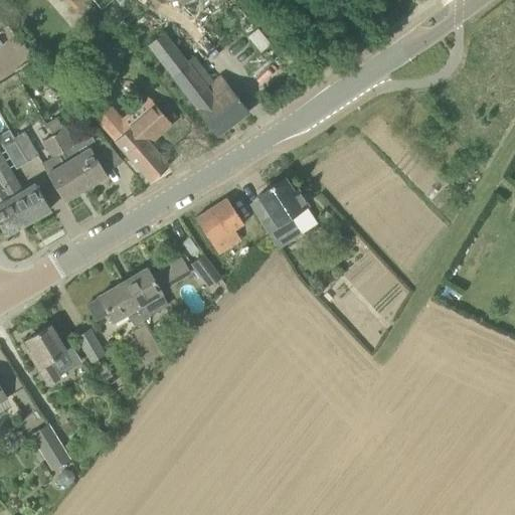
[(186,59),(164,31),(148,44),(198,110),(197,110),(217,135),(247,112),(220,76),(214,81),(193,54),(186,59)]
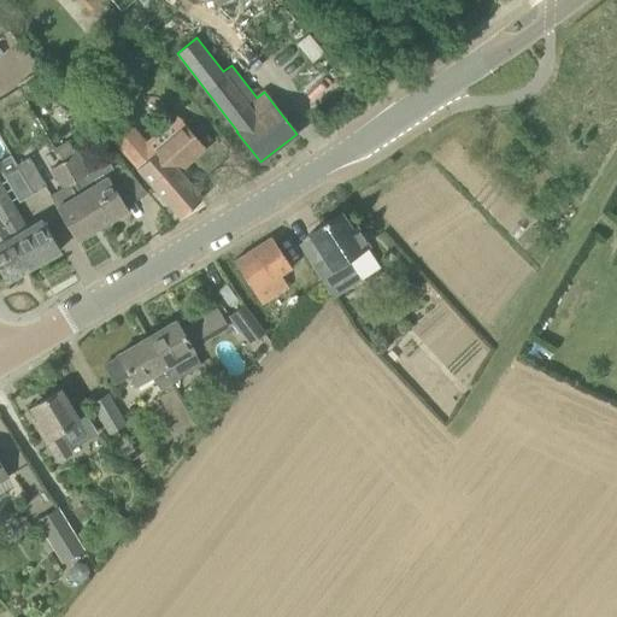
[(39,41),(33,45),(40,56),(46,53),(39,41)]
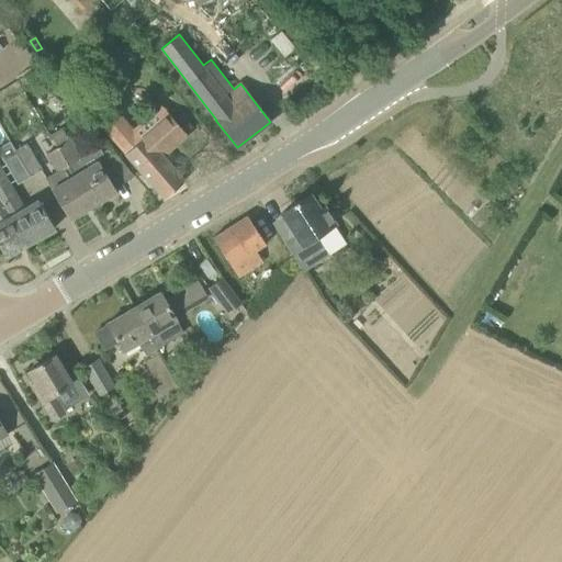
[(47,75),(42,66),(20,79),(25,88),(47,75)]
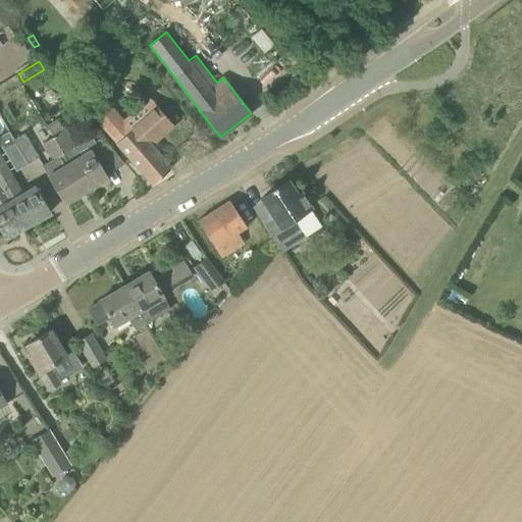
[(148,142),(170,122),(156,107),(131,129),(110,108),(97,120),(153,185),(171,168),(148,142)]
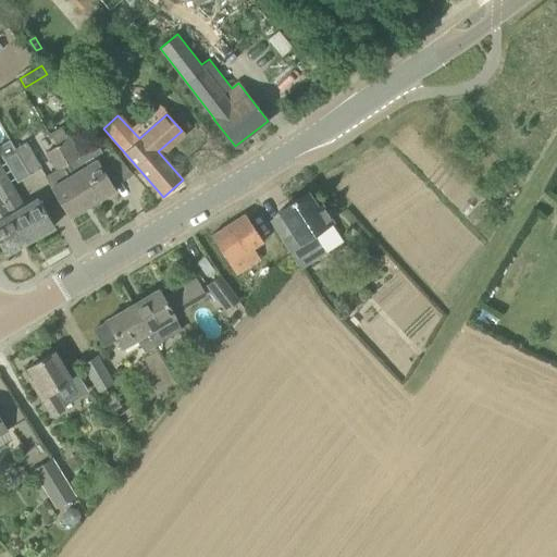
[(51,133),(58,145),(93,202),(115,189),(97,159),(84,166),(78,158),(79,157),(62,126),(51,133)]
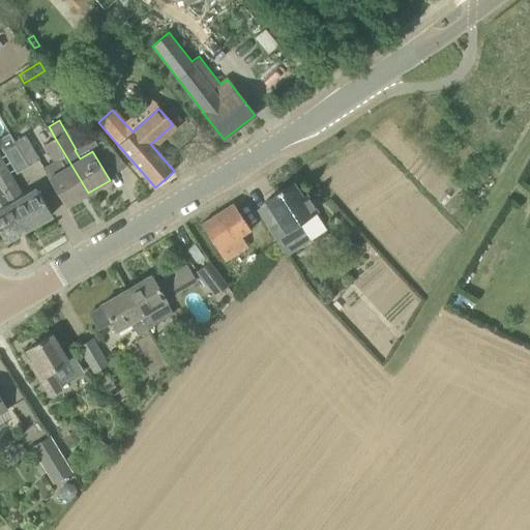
[(13,141),(9,133),(0,138),(0,144),(17,174),(29,167),(13,141)]
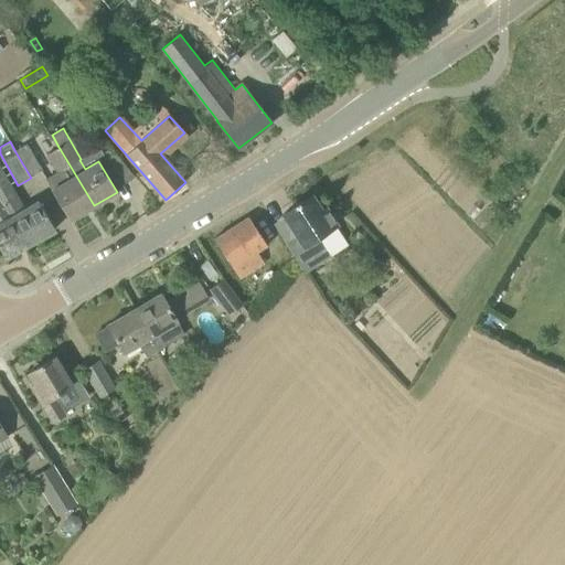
[(27,144),(14,150),(31,178),(43,170),(27,144)]
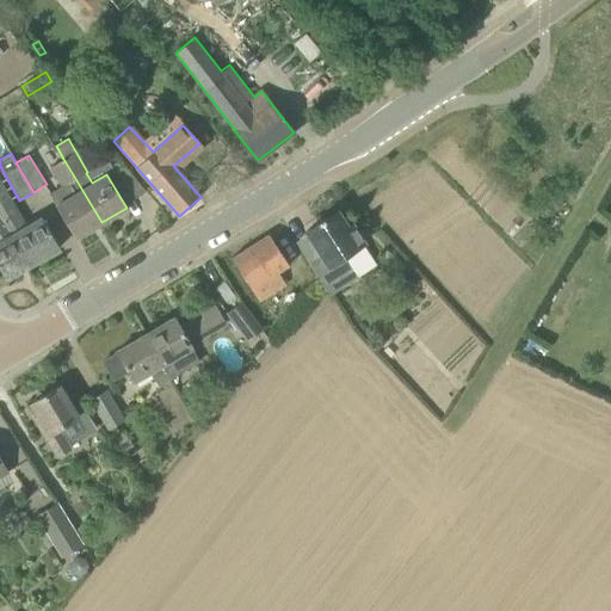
[(51,166),(56,173),(63,185),(49,193),(75,238),(102,222),(63,159),(51,166)]
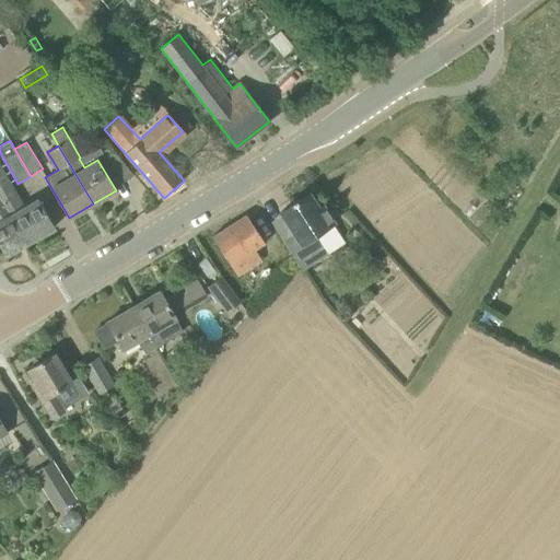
[(0,194),(0,198),(26,244),(55,226),(37,198),(23,208),(11,188),(0,194)]
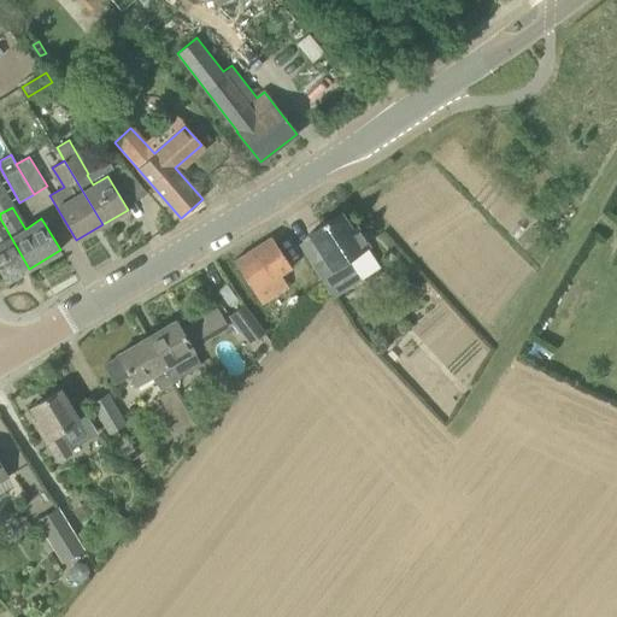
[(311,233),(310,234),(311,235),(311,236),(322,253),(324,257),(312,263),(317,271),(324,282),(334,297),(353,285),(362,278),(348,259),(369,247),(368,246),(356,227),(351,230),(340,213),(327,222),(325,221),(321,223),(322,225),(322,227),(312,234),(311,233)]
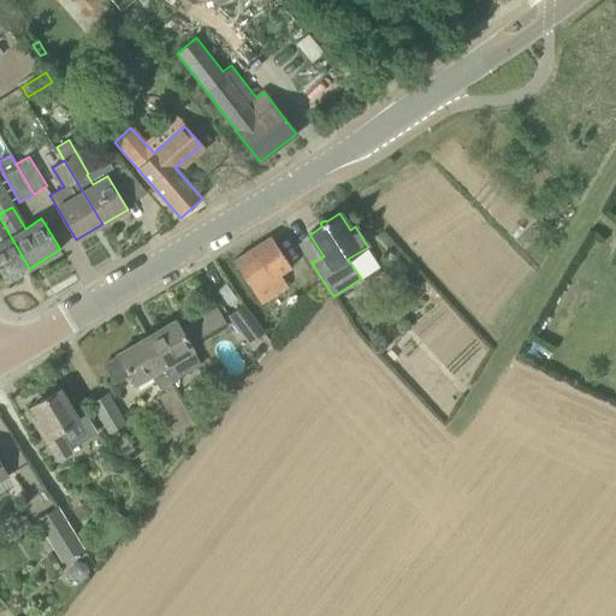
[(0,270),(7,282),(29,268),(0,218),(0,270)]
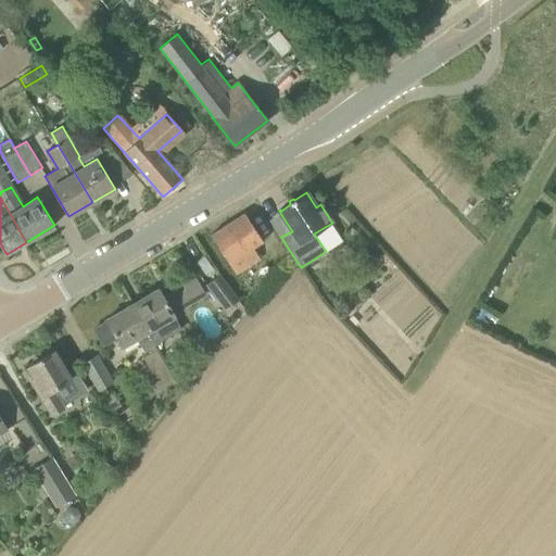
[(212,235),(211,235),(236,273),(256,260),(250,248),(262,240),(244,213),(212,235)]
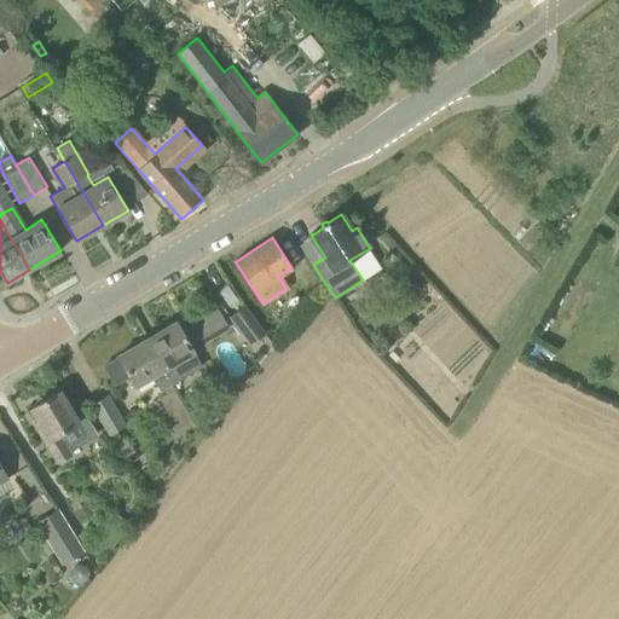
[(408,276),(403,289),(416,295),(422,281),(408,276)]
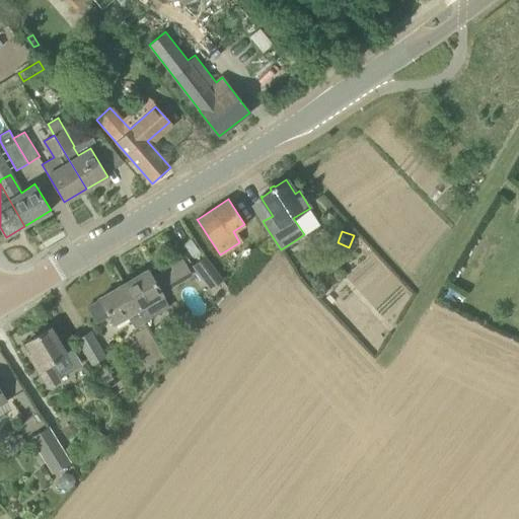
[(206,255),(192,266),(210,290),(224,279),(206,255)]
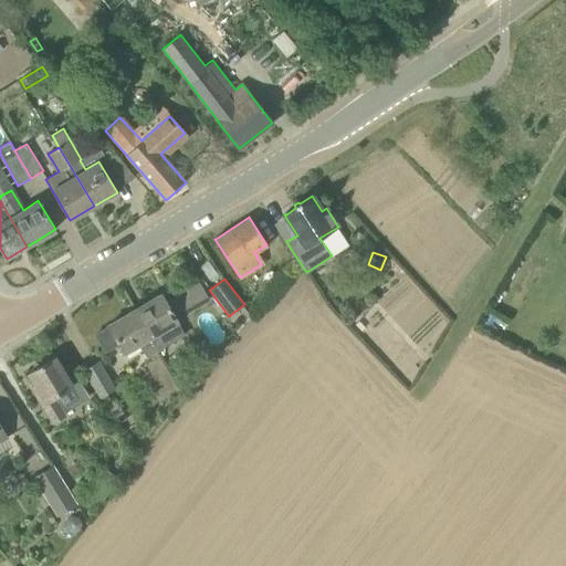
[(140,306),(135,310),(159,350),(185,335),(176,321),(173,315),(206,295),(198,282),(166,302),(161,294),(140,306)]
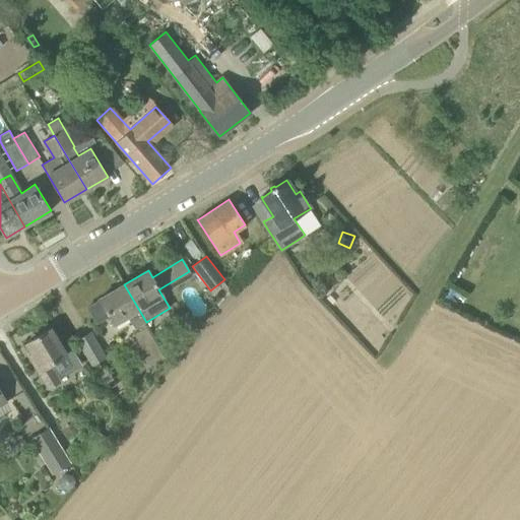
[(146,322),(124,284),(100,299),(100,300),(87,307),(96,323),(108,316),(113,324),(127,315),(135,328),(146,322)]
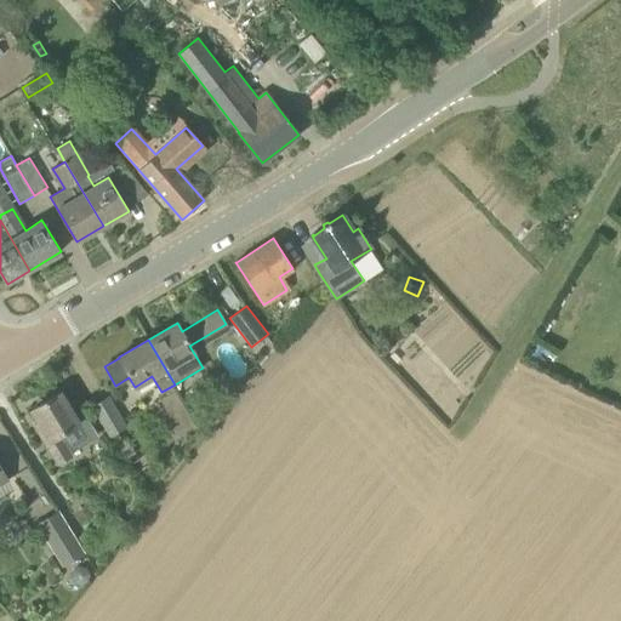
[(97,436),(86,416),(78,422),(60,392),(32,410),(39,421),(34,425),(58,466),(73,456),(70,451),(97,436)]
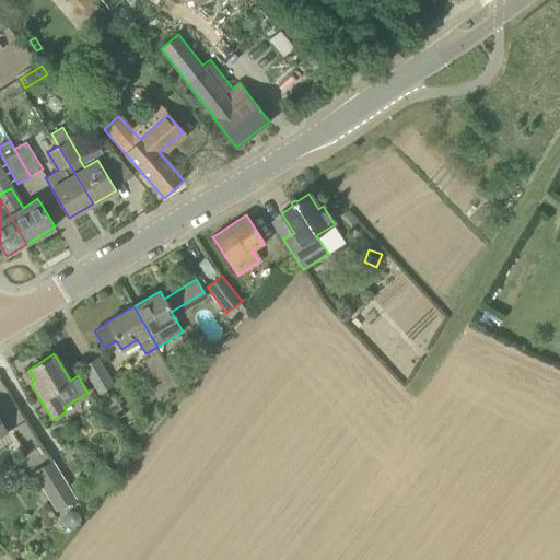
[(98,357),(82,366),(98,394),(115,384),(98,357)]
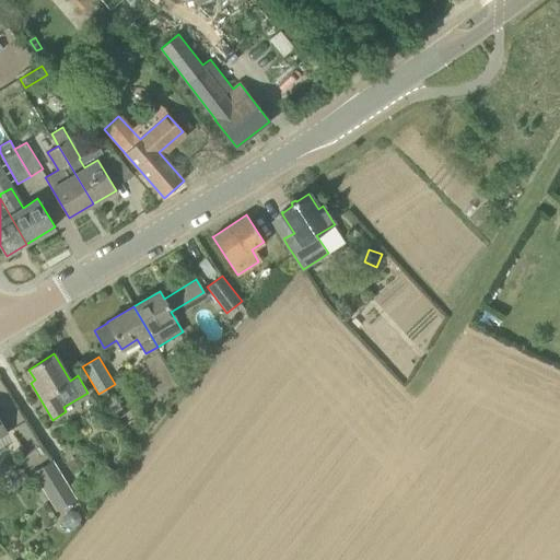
[(106,389),(98,394),(103,400),(111,397),(106,389)]
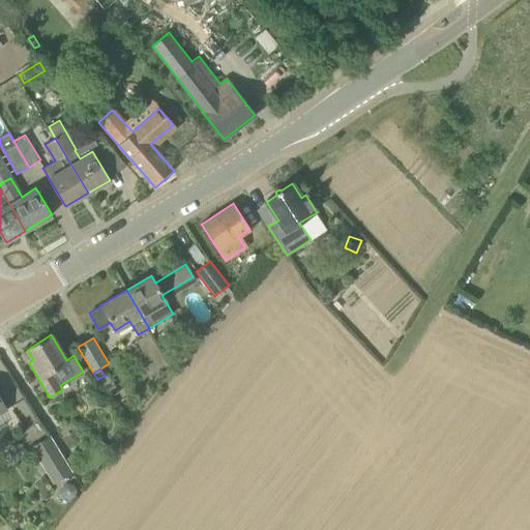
[(33,447),(57,484),(71,476),(48,438),(33,447)]
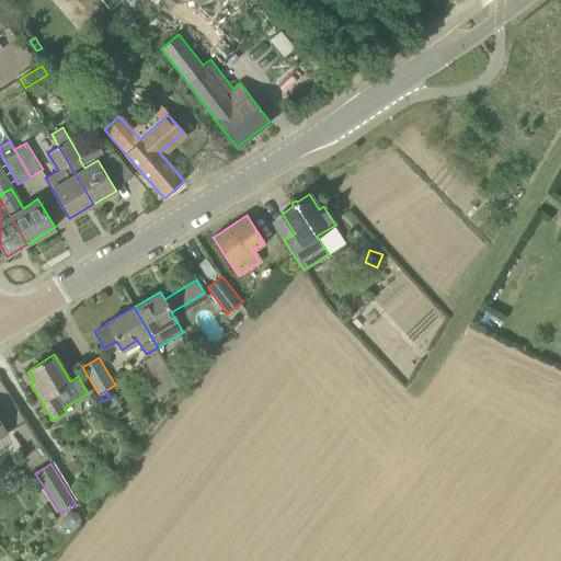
[(79,514),(72,512),(67,515),(66,522),(68,526),(75,527),(79,524),(80,519),(79,514)]
